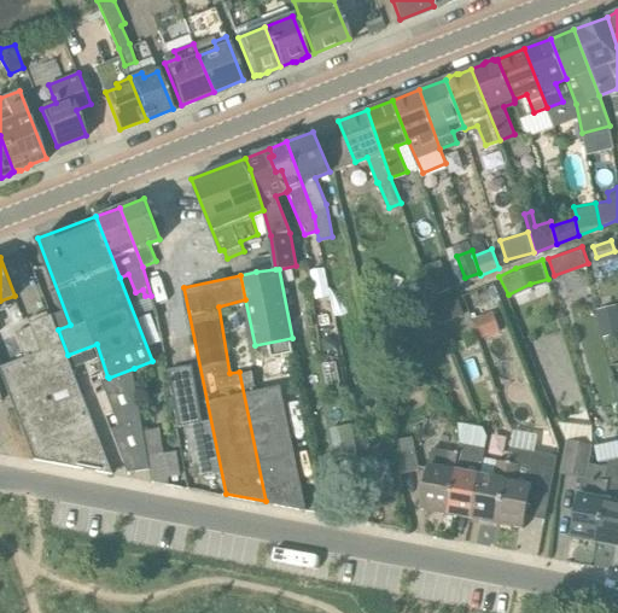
[(443,319),(464,309),(456,295),(436,304),(443,319)]
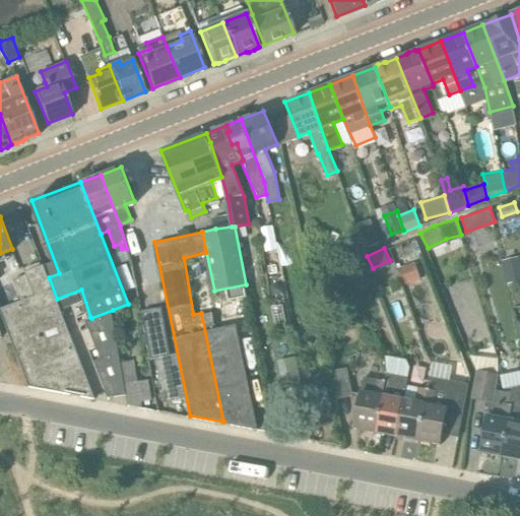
[(519,259),(519,254),(503,258),(509,281),(519,278),(519,259)]
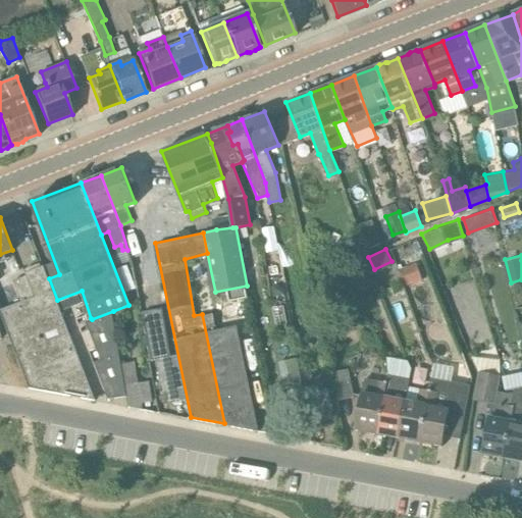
[(406,282),(422,276),(416,261),(400,266),(406,282)]
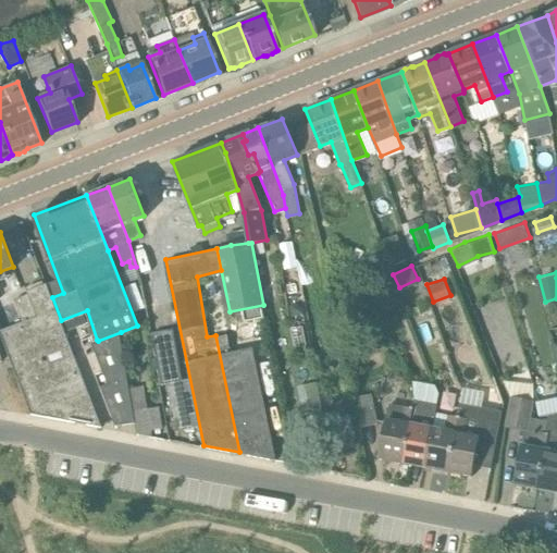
[(27,319),(0,329),(0,332),(31,412),(101,425),(61,320),(52,297),(47,282),(26,290),(27,292),(14,297),(22,317),(25,315),(27,319)]
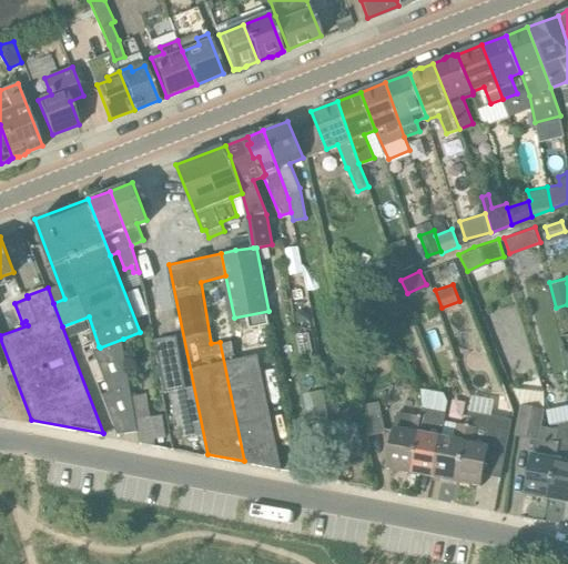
[(387,308),(401,302),(395,288),(381,293),(387,308)]
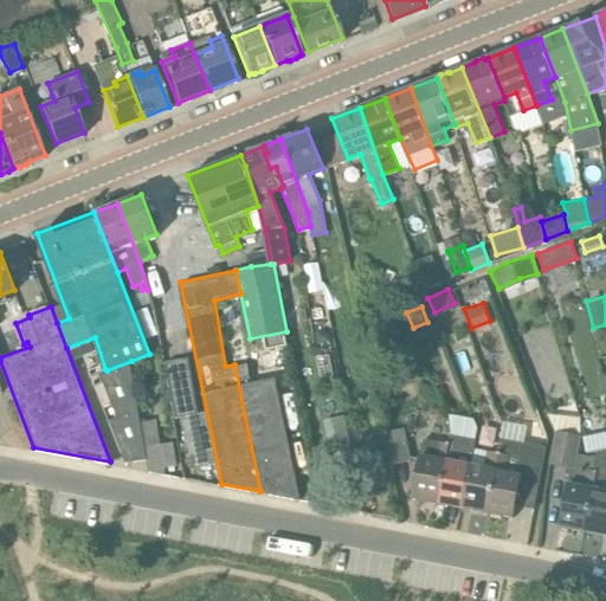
[(317,341),(330,338),(328,330),(326,329),(323,327),(315,329),(317,341)]
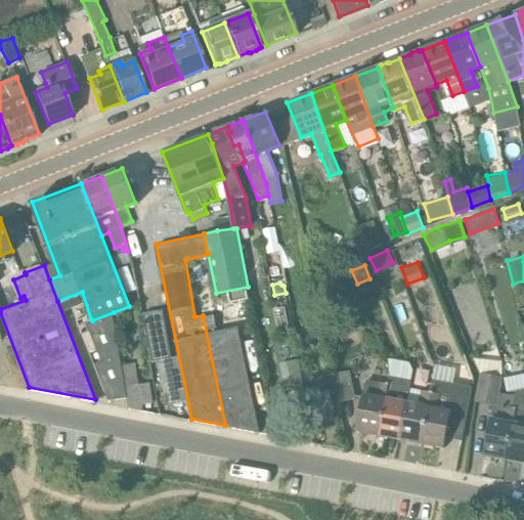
[(154,356),(171,353),(162,307),(144,310),(154,356)]
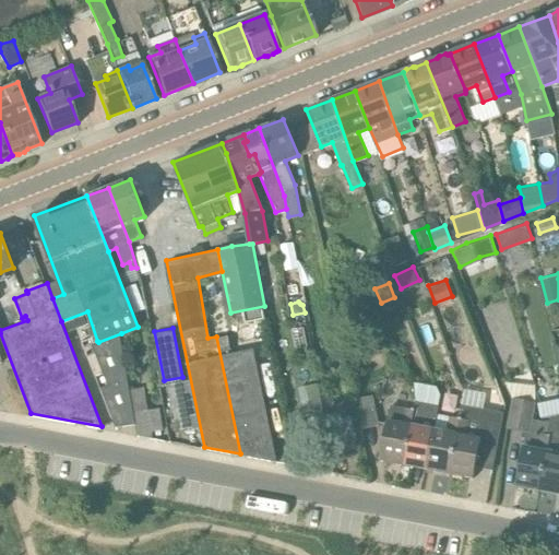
[(121,333),(98,342),(97,341),(92,343),(107,384),(100,387),(116,425),(135,423),(130,387),(121,333)]
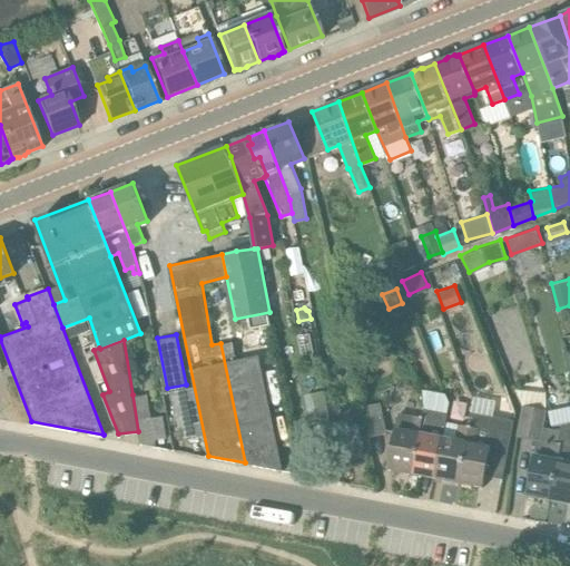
[(220,343),(245,462),(282,469),(258,357),(236,361),(234,353),(232,341),(220,343)]
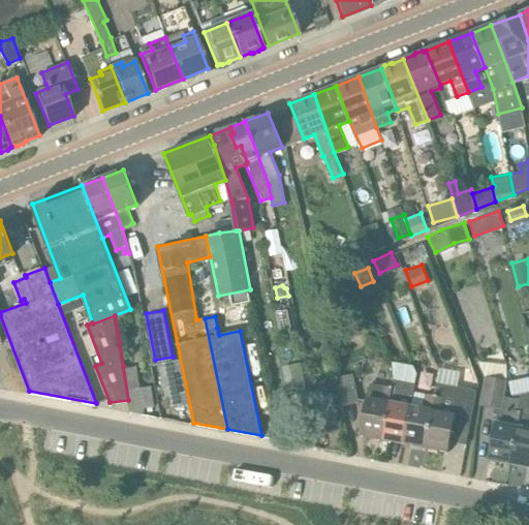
[(299,362),(284,365),(289,392),(305,389),(299,362)]
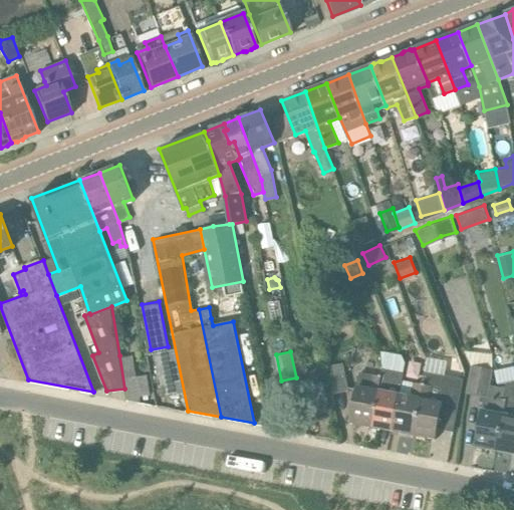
[(119,355),(124,389),(125,399),(142,402),(141,395),(150,393),(147,373),(137,375),(133,353),(119,355)]
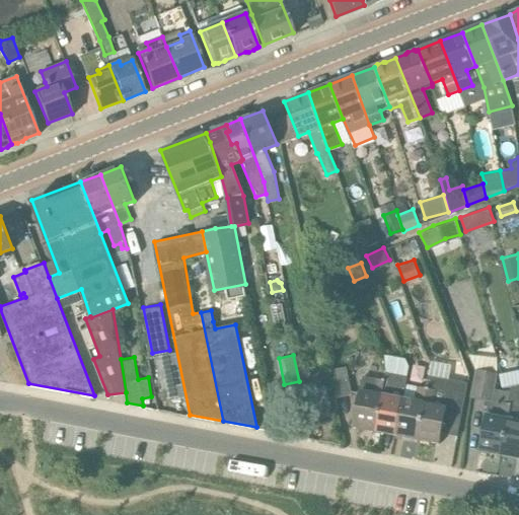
[(427,380),(430,366),(418,362),(414,377),(427,380)]
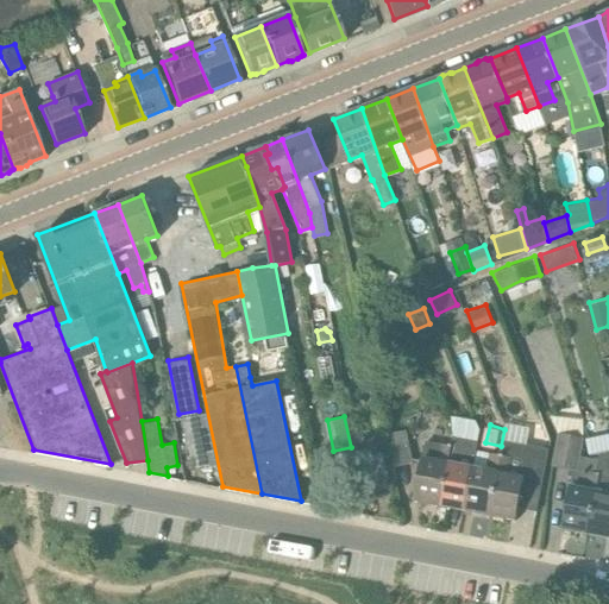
[(395,465),(413,461),(407,429),(388,433),(395,465)]
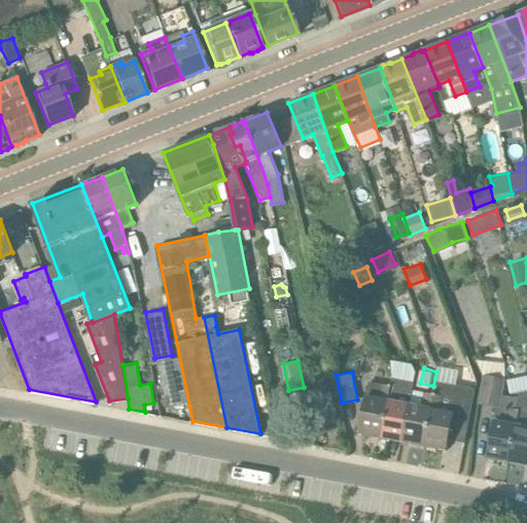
[(511,460),(521,410),(516,409),(518,397),(501,394),(504,378),(483,374),(478,402),(492,404),(491,411),(495,412),(487,456),(511,460)]
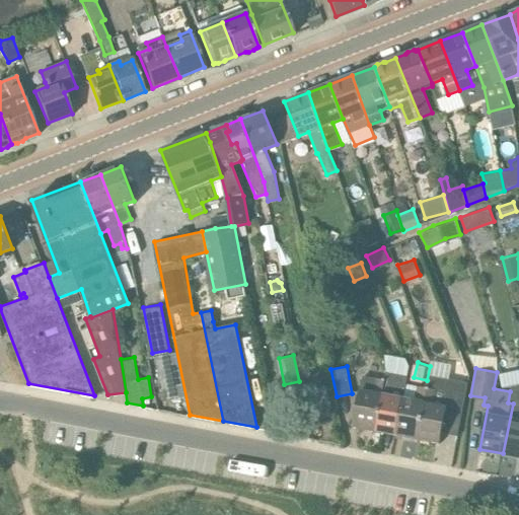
[(396,433),(402,398),(408,374),(386,370),(384,379),(374,429),(396,433)]
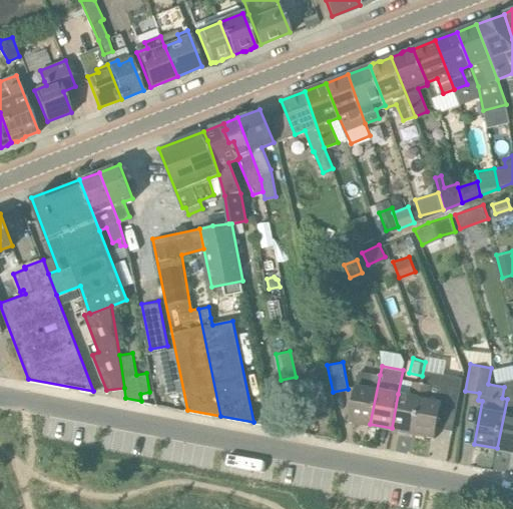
[(512,367),(499,369),(501,384),(512,382),(512,367)]
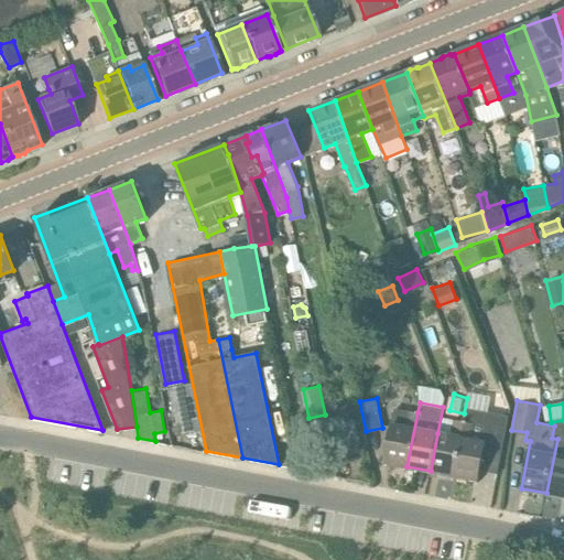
[(407,466),(418,412),(394,408),(383,462),(407,466)]
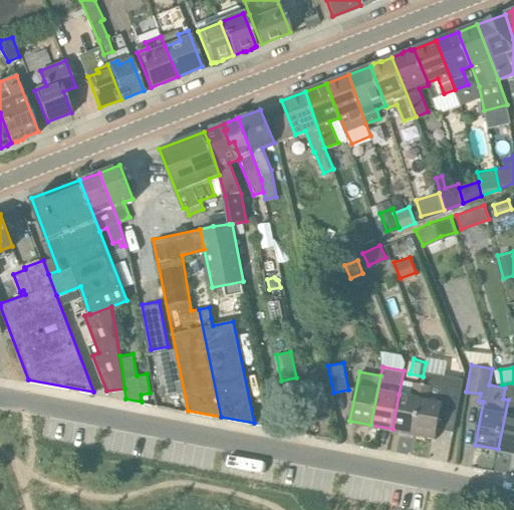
[(423,384),(414,433),(436,437),(442,406),(457,409),(463,379),(425,372),(423,384)]
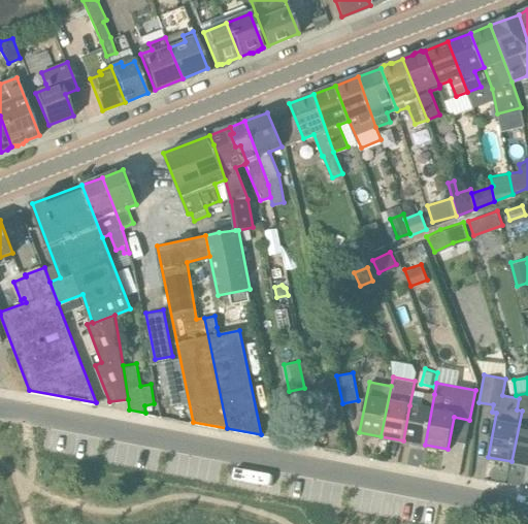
[(425,445),(434,394),(424,392),(422,407),(409,405),(403,440),(425,445)]
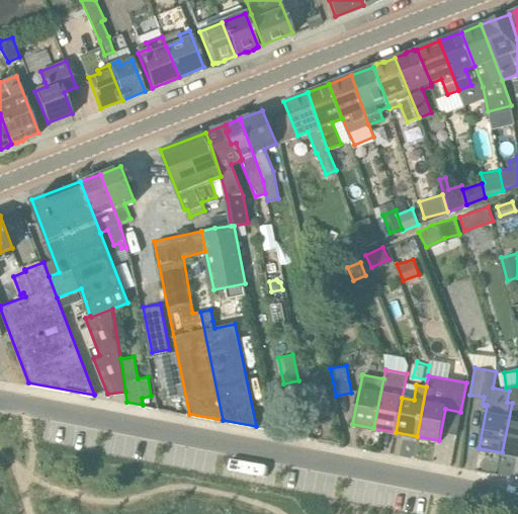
[(330,386),(312,389),(316,416),(335,413),(330,386)]
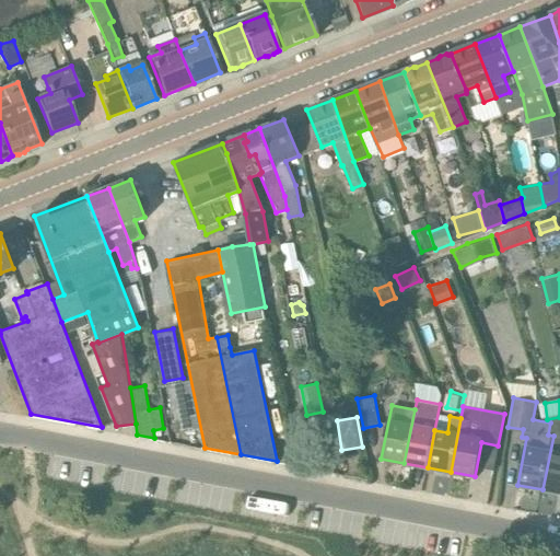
[(559,436),(553,436),(543,489),(559,493),(559,436)]
